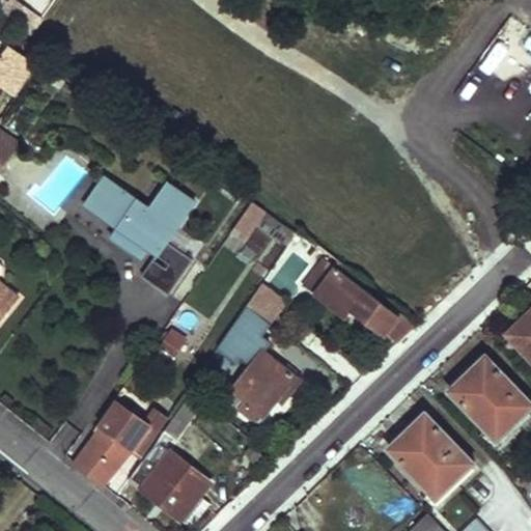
[(18,148),(0,135),(0,145),(14,155),(18,148)]
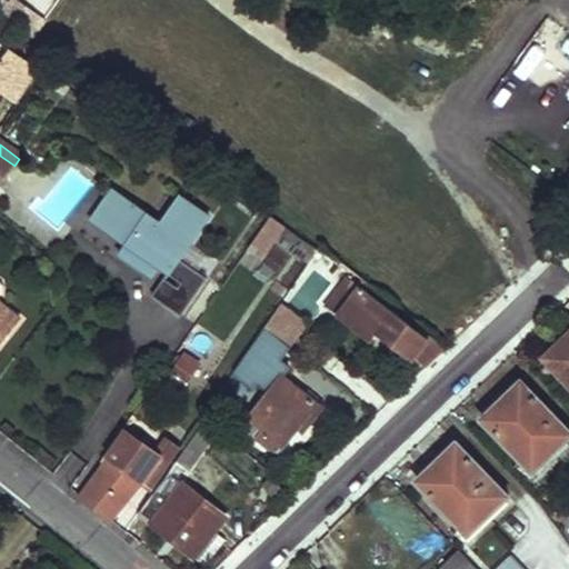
[(0,185),(15,166),(0,156),(0,185)]
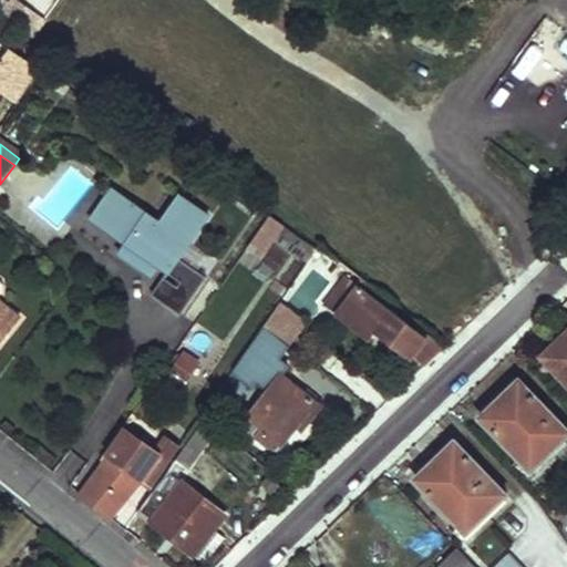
[(162,220),(113,187),(92,218),(127,243),(117,256),(138,271),(162,266),(168,270),(182,280),(166,302),(182,313),(208,276),(179,256),(209,213),(181,193),(162,220)]
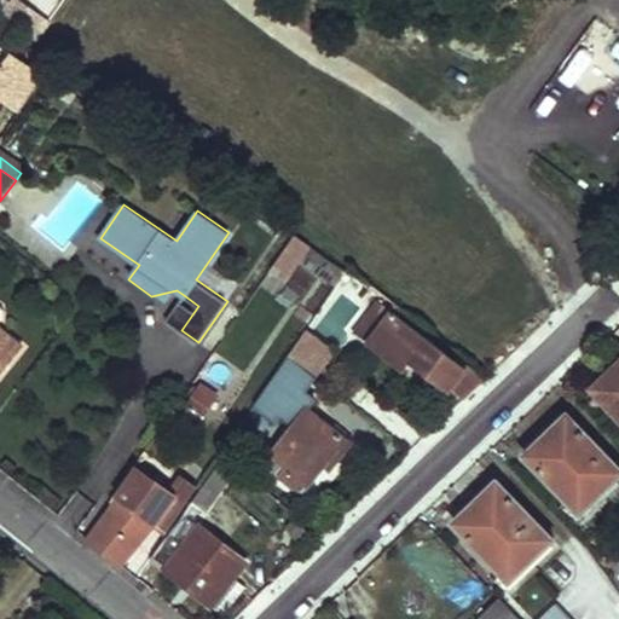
[(284,281),(308,244),(290,232),(266,268),(284,281)]
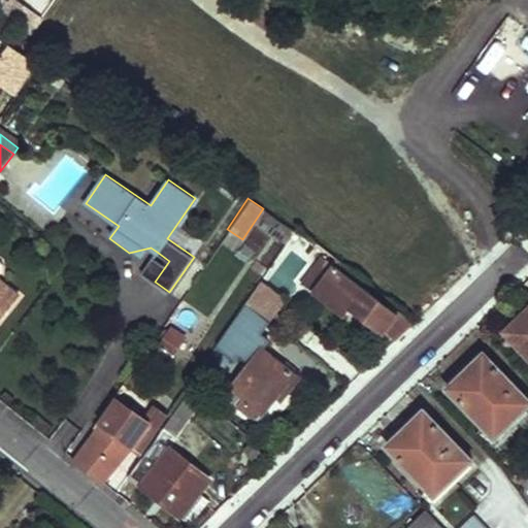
[(283,240),(291,227),(264,210),(256,224),(283,240)]
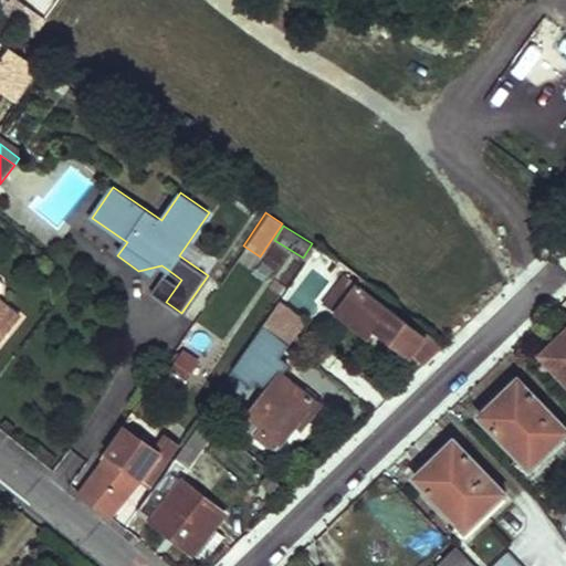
[(138,271),(150,280),(161,265),(138,271)]
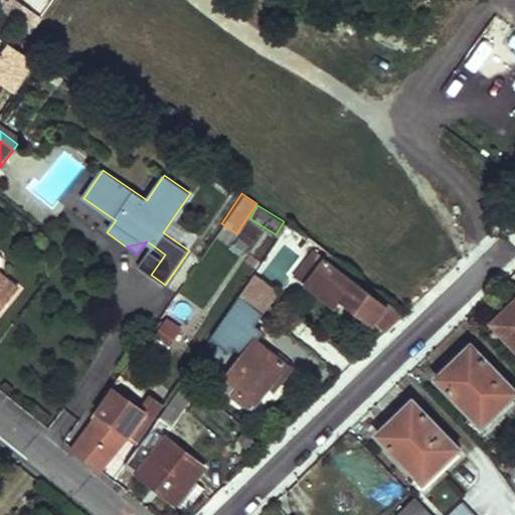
[(153,245),(138,267),(151,275),(165,254),(153,245)]
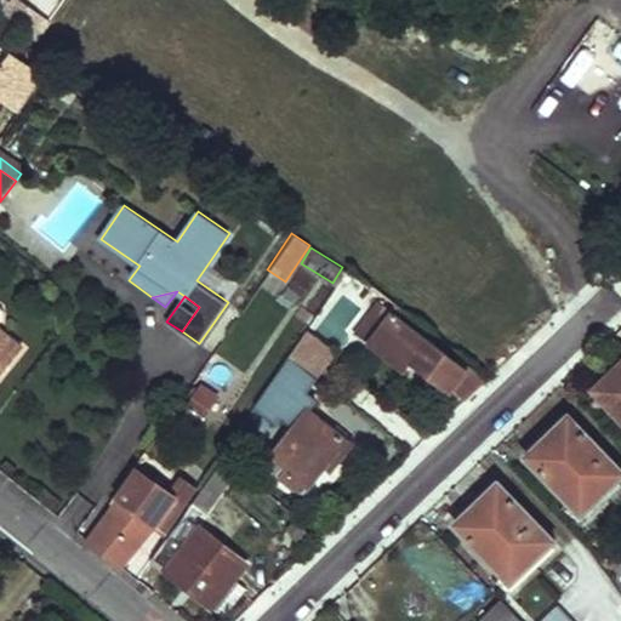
[(380,306),(359,335),(370,345),(392,315),(380,306)]
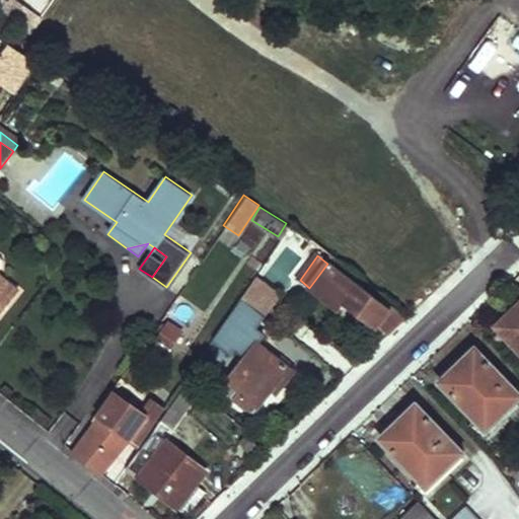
[(327,264),(309,288),(336,309),(343,300),(374,324),(387,309),(327,264)]
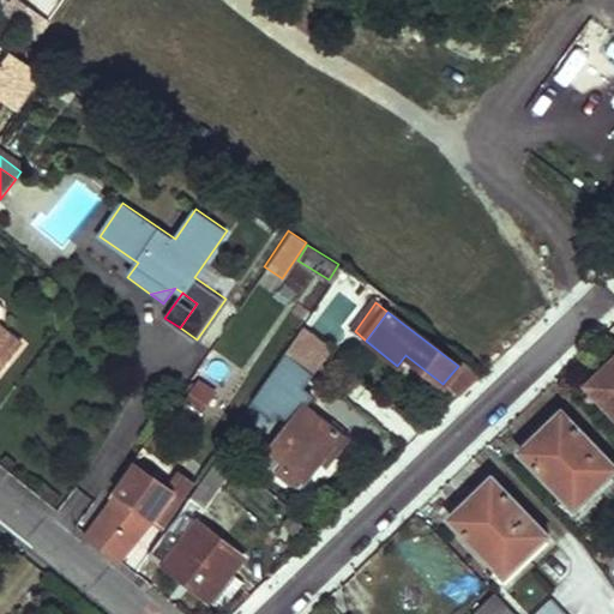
[(0,372),(22,343),(0,326),(0,372)]
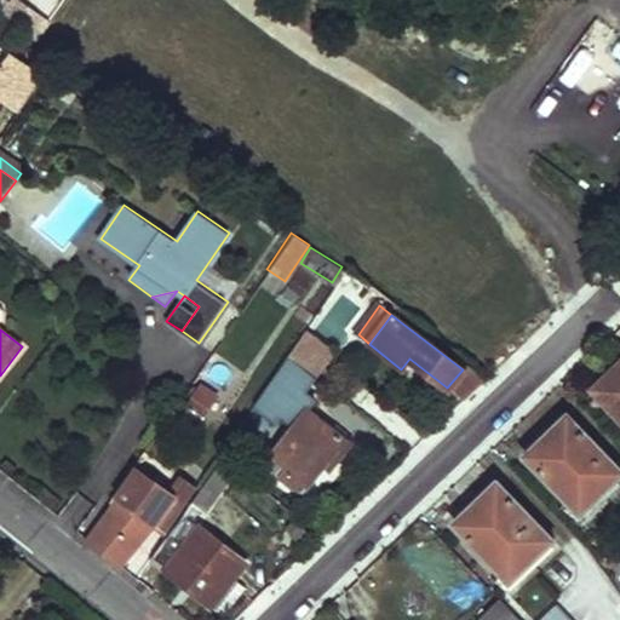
[(317,378),(337,351),(306,329),(288,356),(314,375),(317,378)]
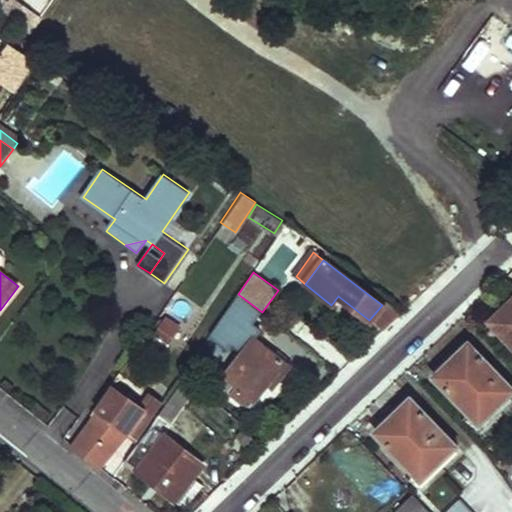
[(238,294),(229,306),(250,322),(259,310),(238,294)]
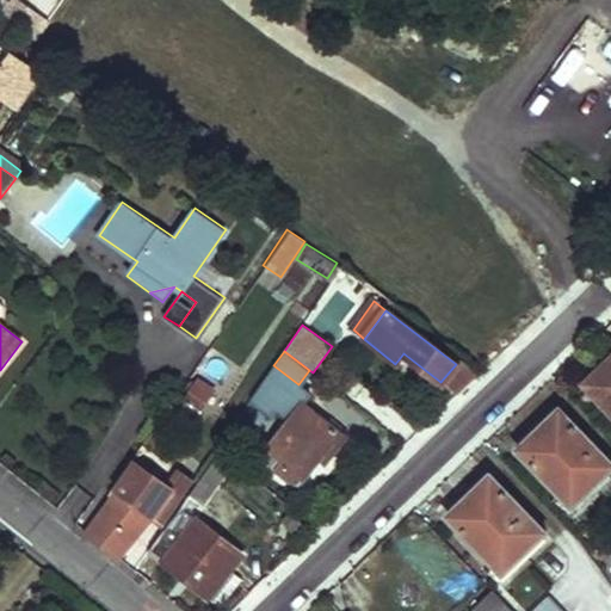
[(456,364),(440,382),(455,394),(474,366),(462,357),(456,364)]
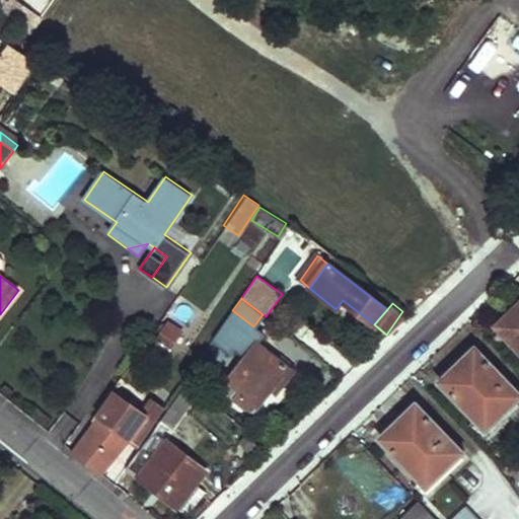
[(518,303),(494,326),(518,352),(518,303)]
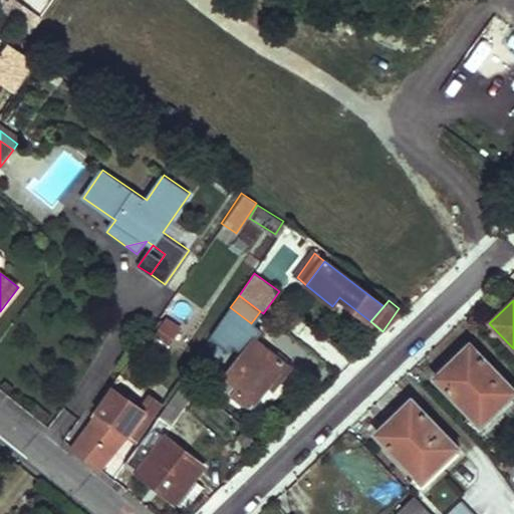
[(230,307),(225,315),(246,330),(251,323),(230,307)]
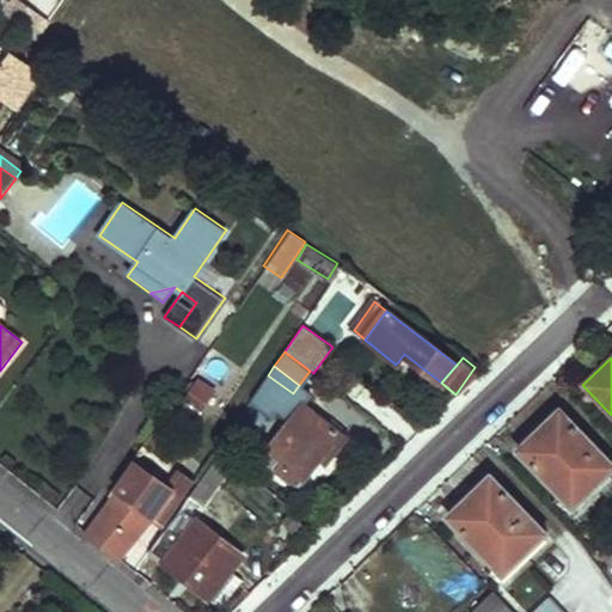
[(202,408),(214,387),(196,377),(184,397),(202,408)]
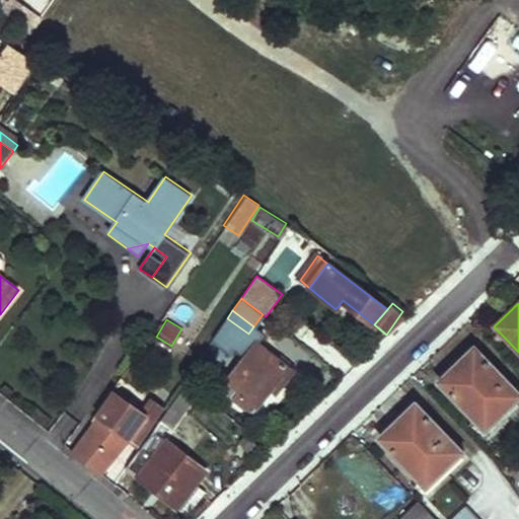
[(255,342),(227,378),(241,389),(238,397),(254,410),(269,390),(277,380),(272,375),(277,368),(261,356),(265,349),(255,342)]
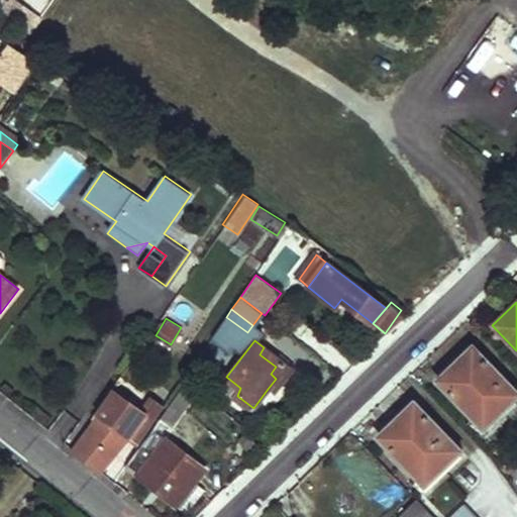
[(446,390),(482,428),(516,394),(471,346),(448,370),(456,379),(446,390)]
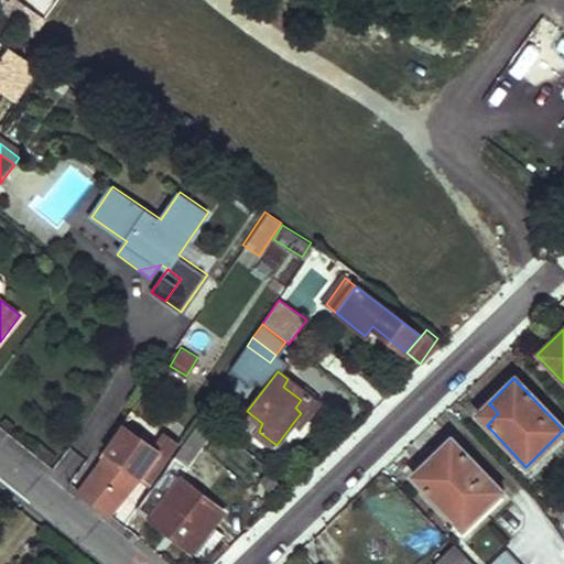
[(321,405),(288,379),(283,387),(301,400),(295,408),(301,413),(292,424),(301,431),(321,405)]
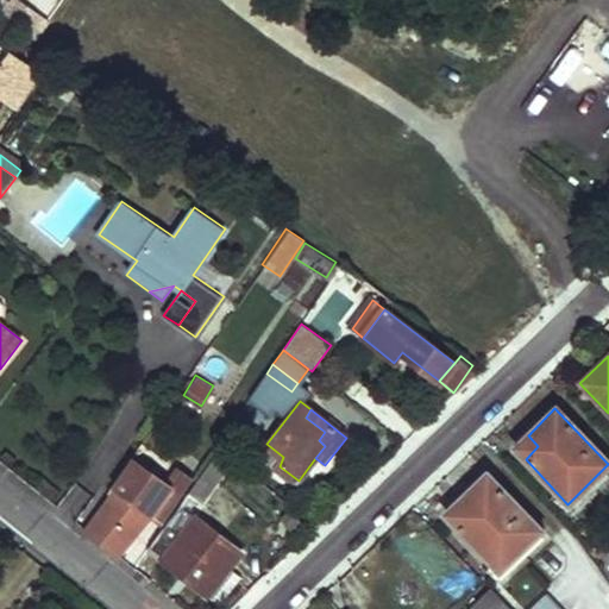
[(513,449),(526,459),(538,446),(528,435),(513,449)]
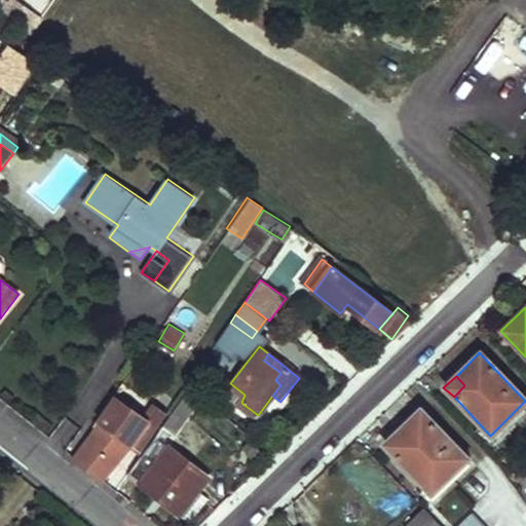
[(192,385),(163,425),(175,431),(201,393),(192,385)]
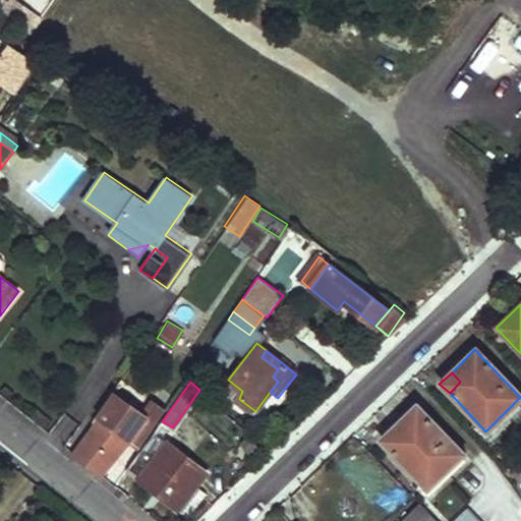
[(97,426),(74,455),(100,476),(129,439),(138,446),(156,421),(114,392),(92,423),(97,426)]
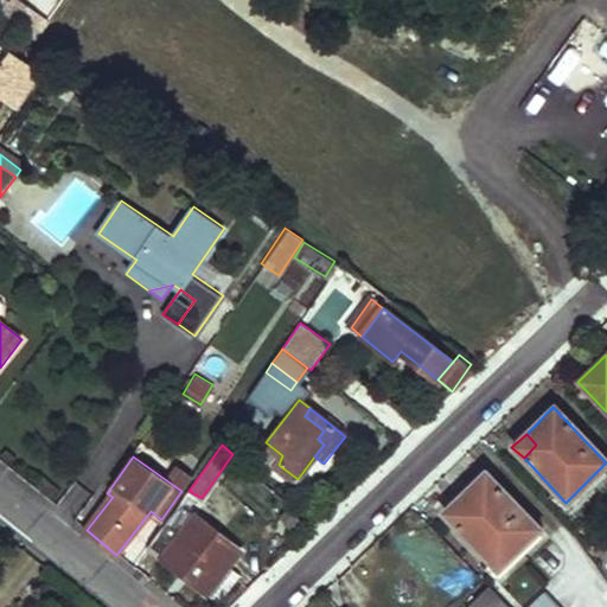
[(453,525),(497,570),(538,530),(484,473),(458,499),(470,510),(453,525)]
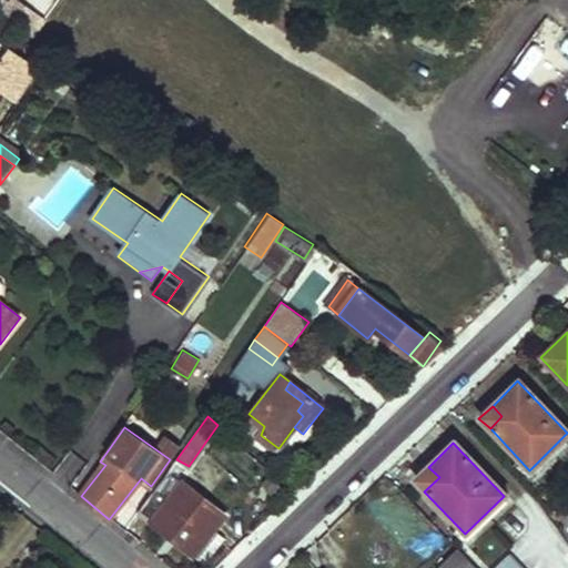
[(413,482),(424,492),(439,477),(428,467),(413,482)]
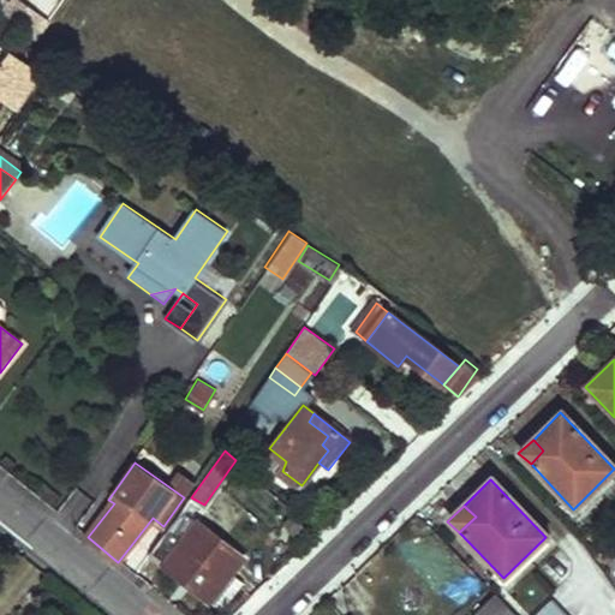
[(168,532),(150,555),(212,604),(234,577),(248,561),(183,509),(168,530),(168,532)]
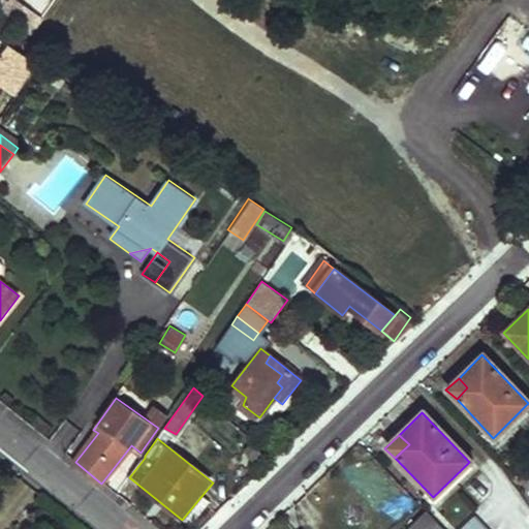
[(212,503),(201,496),(182,520),(192,528),(212,503)]
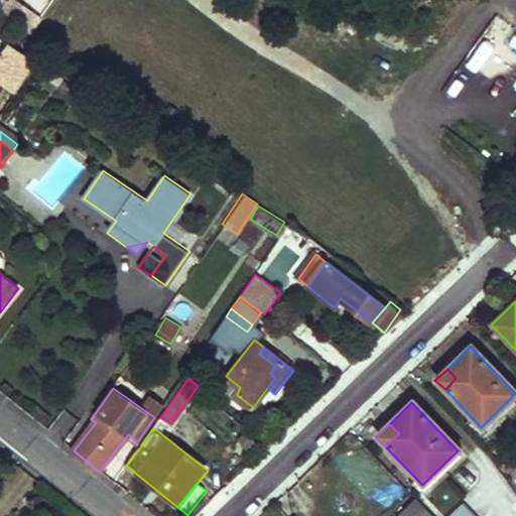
[(395,515),(428,515),(413,500),(395,515)]
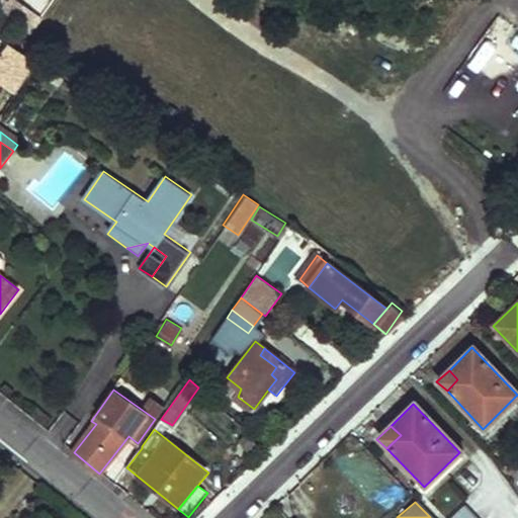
[(451,517),(472,517),(462,508),(451,517)]
